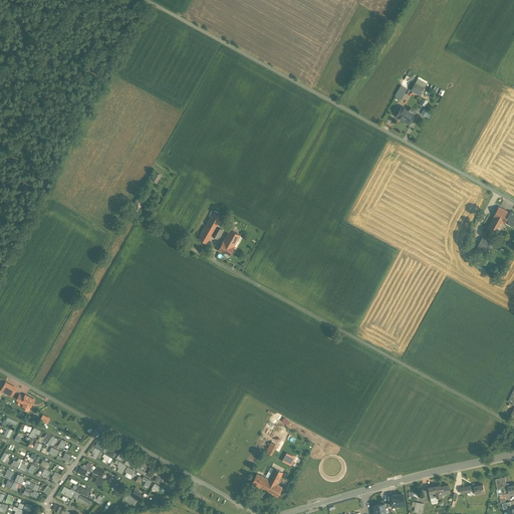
[(424,87),(415,82),(411,90),(420,95),(424,87)]
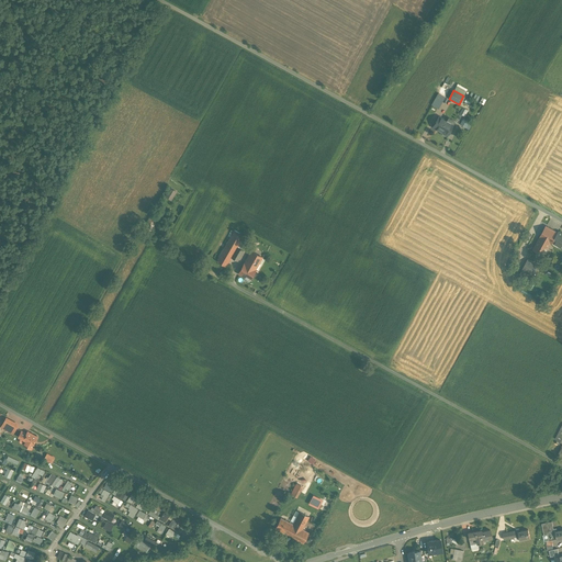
[(442,100),(437,97),(431,104),(437,108),(442,100)]
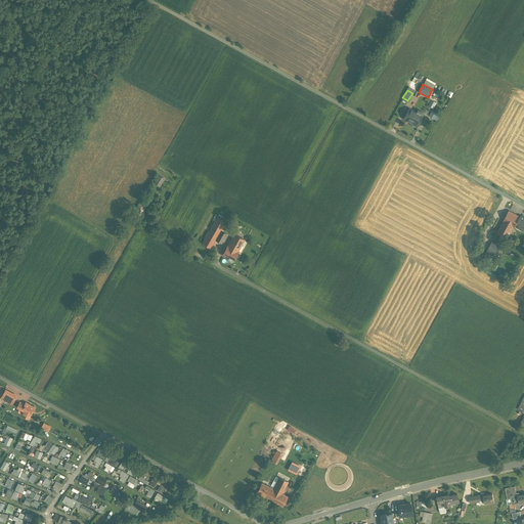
[(423,116),(408,108),(403,119),(417,126),(423,116)]
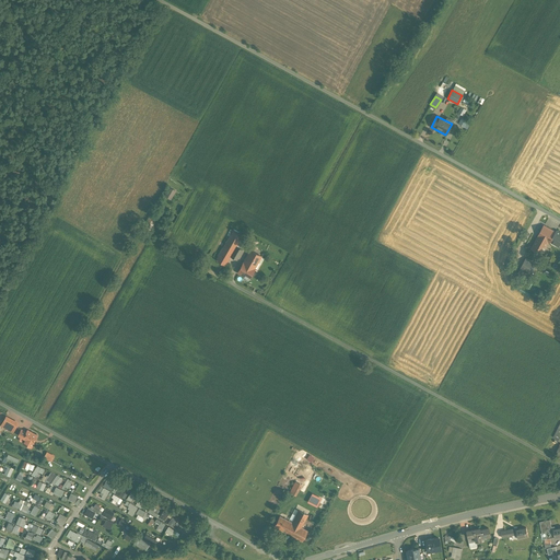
[(458,126),(467,130),(470,124),(462,119),(458,126)]
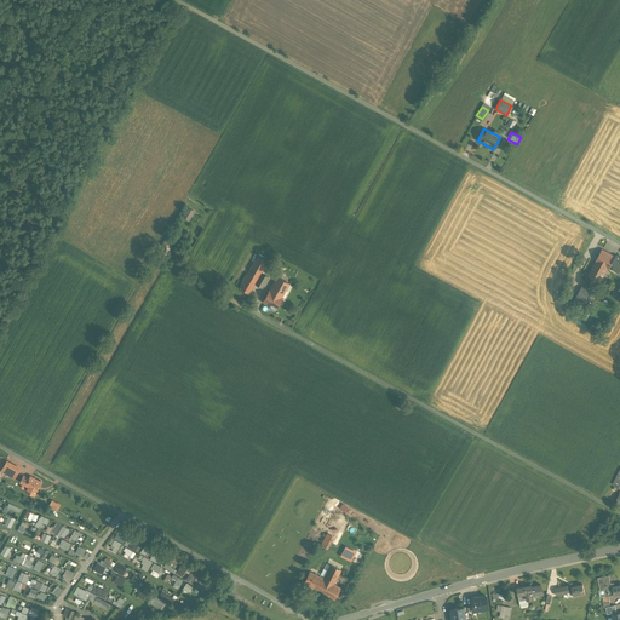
[(195,211),(188,207),(182,217),(189,222),(195,211)]
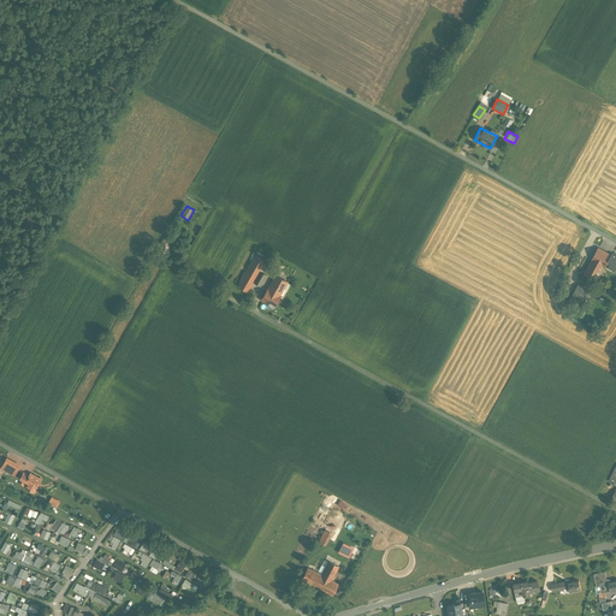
[(611,255),(598,248),(585,273),(596,279),(603,266),(604,267),(611,255)]
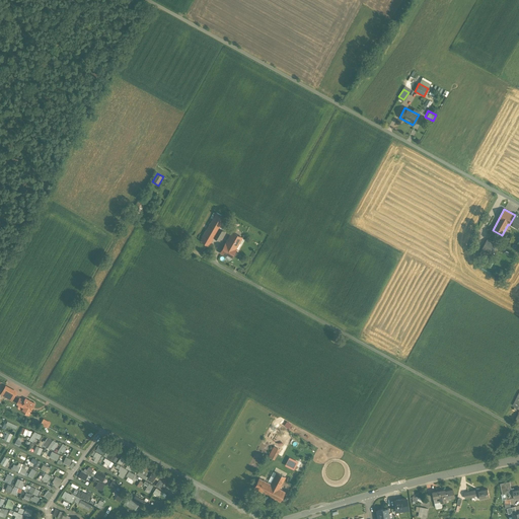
[(224,219),(216,214),(209,226),(217,231),(218,228),(219,228),(224,219)]
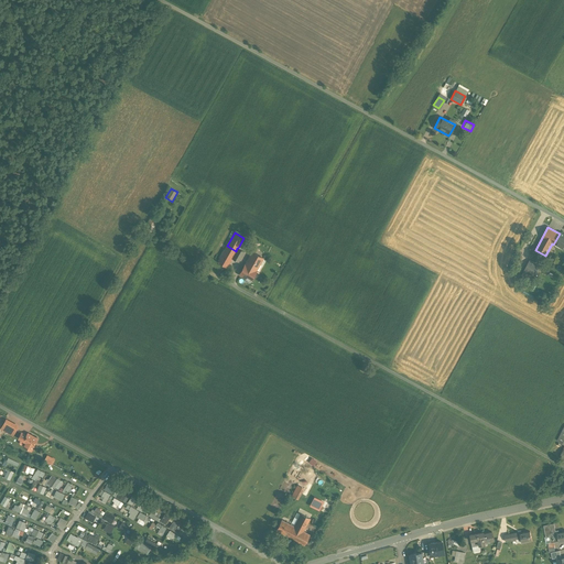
[(563,234),(561,232),(560,234),(553,245),(554,245),(554,243),(563,248),(563,234)]
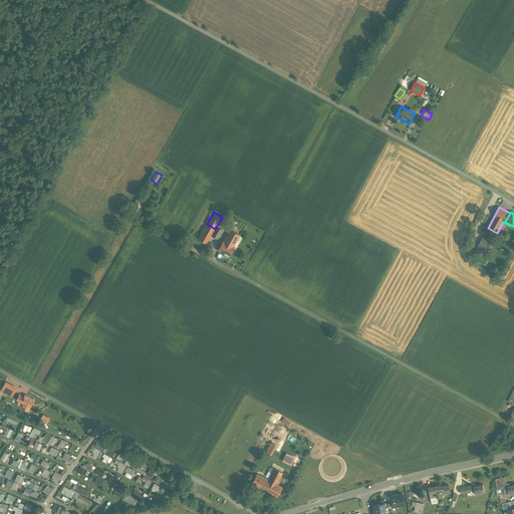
[(215,229),(207,224),(198,239),(206,243),(211,235),(215,229)]
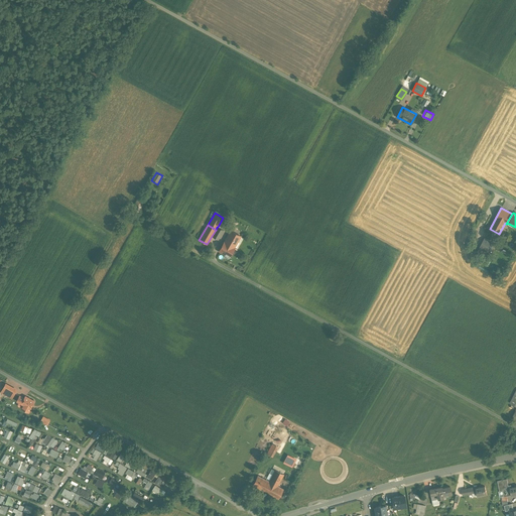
[(224,231),(217,227),(216,230),(212,236),(218,240),(224,231)]
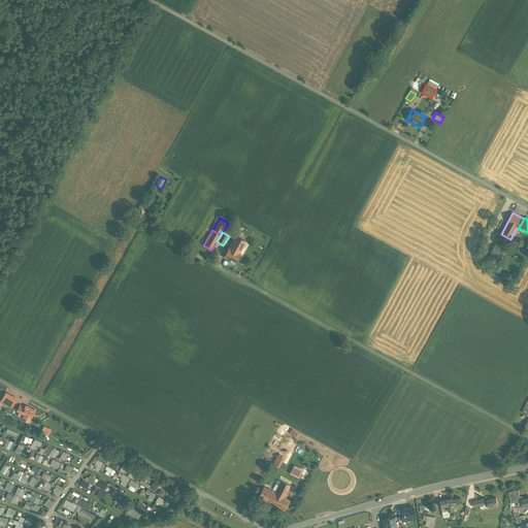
[(236,236),(229,248),(224,257),(230,260),(231,259),(235,261),(240,254),(239,254),(245,241),(236,236)]
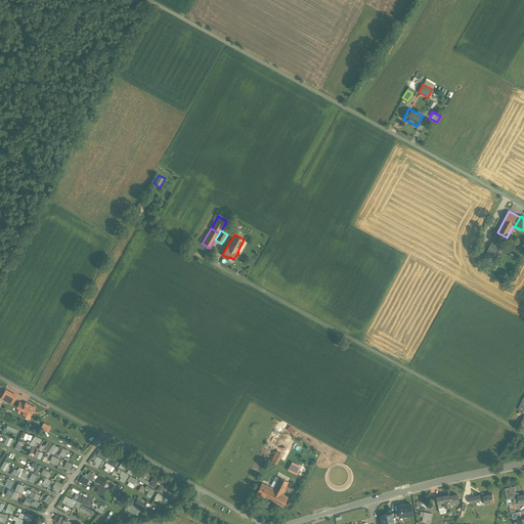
[(500,247),(492,242),(486,252),(495,257),(496,254),(498,255),(501,250),(499,249),(500,247)]
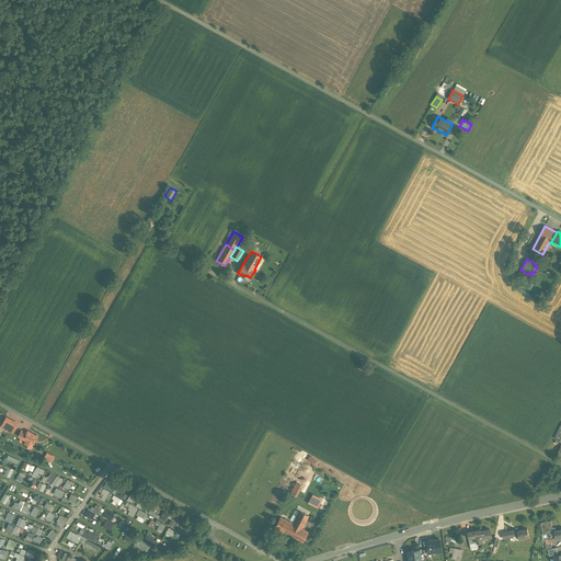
[(19,423),(6,416),(0,426),(13,434),(19,423)]
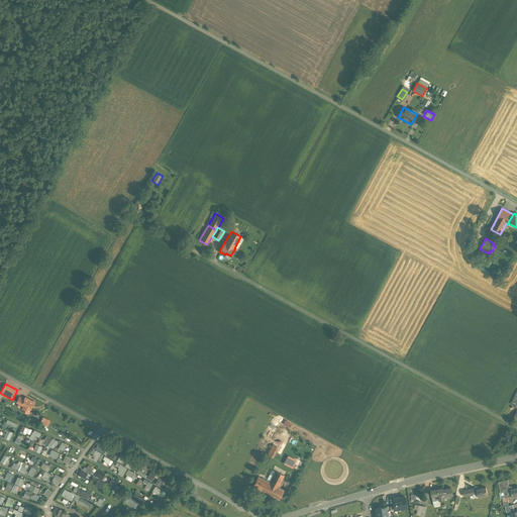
[(34,402),(25,397),(24,399),(20,397),(17,402),(24,405),(21,409),(28,413),(30,409),(34,402)]
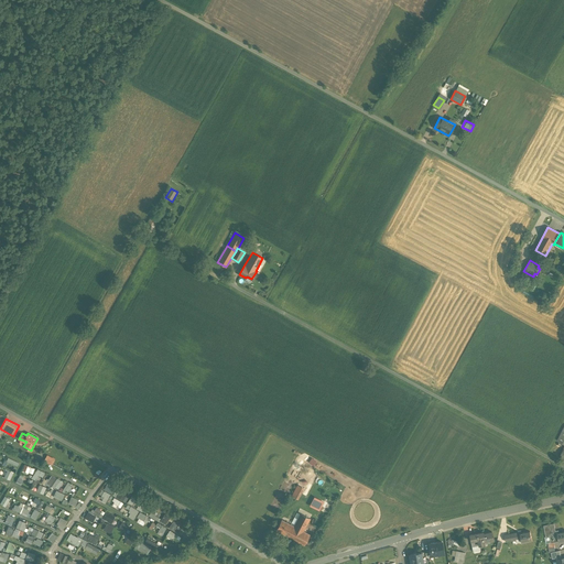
[(44,461),(53,465),(56,459),(49,454),(44,461)]
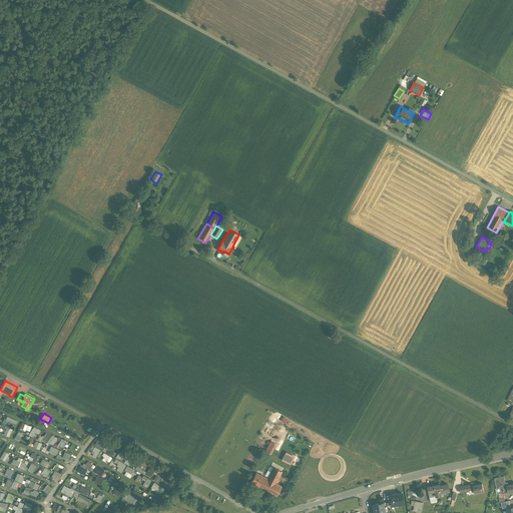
[(8,416),(6,419),(17,424),(19,421),(8,416)]
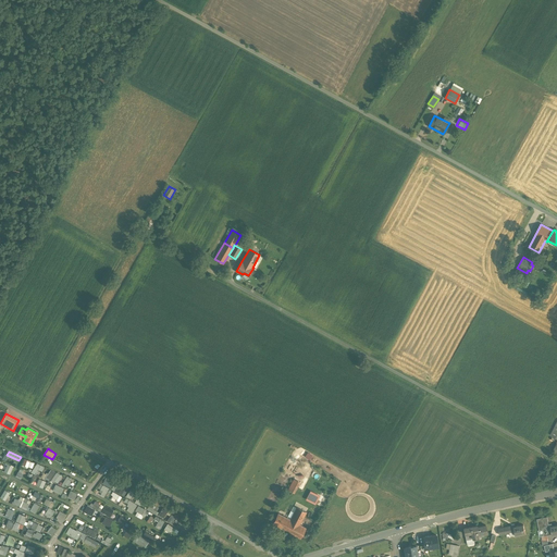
[(23,463),(33,469),(35,462),(25,458),(23,463)]
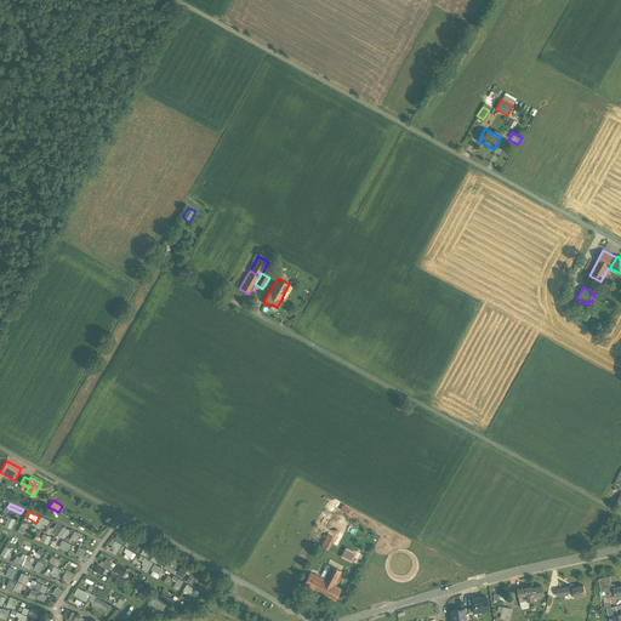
[(44,523),(47,525),(51,520),(43,516),(35,527),(39,529),(44,523)]
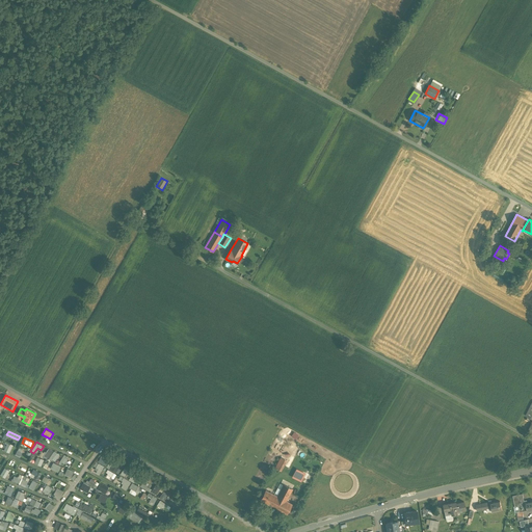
[(42,453),(54,462),(60,454),(54,450),(54,451),(49,448),(45,453),(43,452),(42,453)]
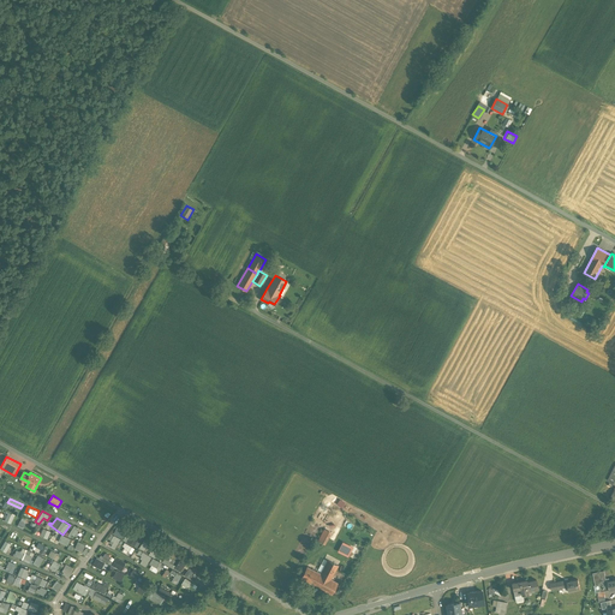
[(73,538),(79,527),(75,525),(69,536),(73,538)]
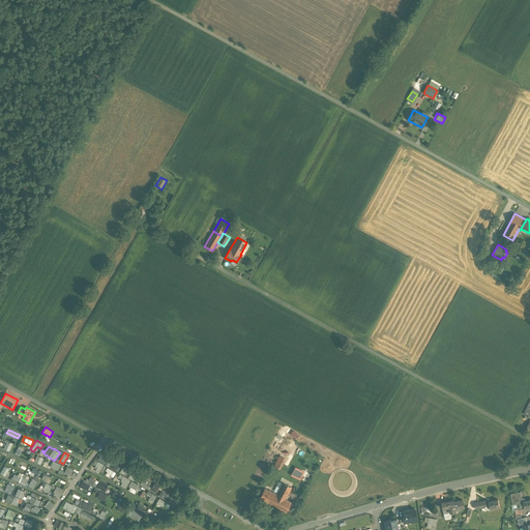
[(98,460),(107,464),(110,458),(101,453),(98,460)]
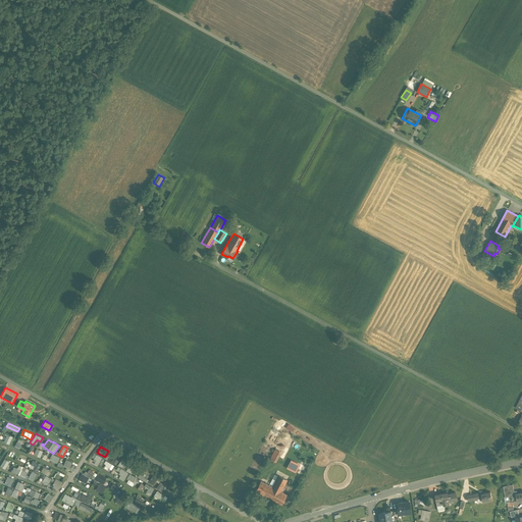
[(38,448),(35,455),(40,457),(43,451),(38,448)]
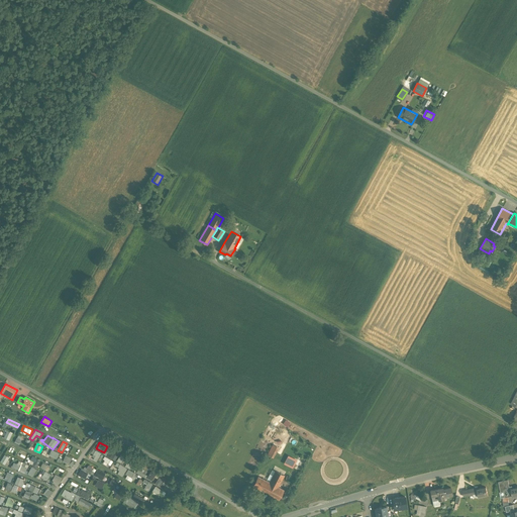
[(273,445),(268,454),(274,457),(279,447),(273,445)]
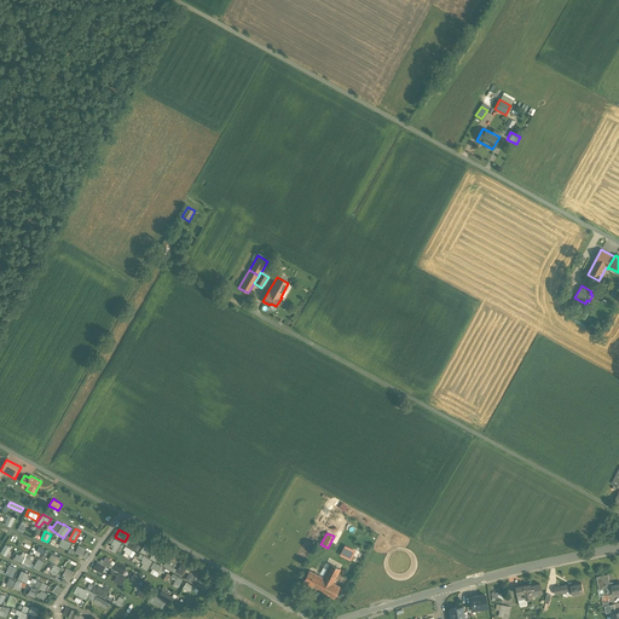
[(134,536),(128,547),(139,551),(142,545),(136,543),(139,538),(134,536)]
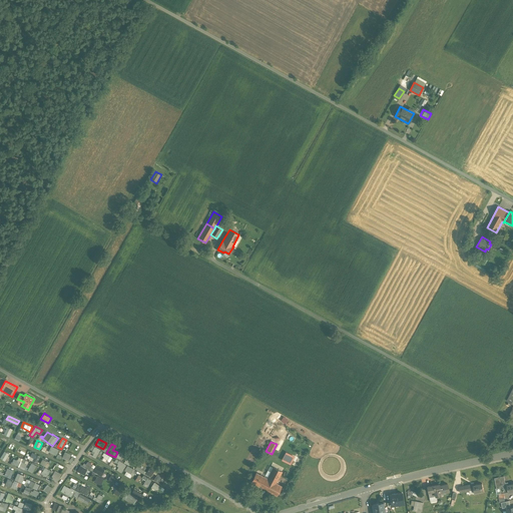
[(57,456),(60,450),(52,446),(49,452),(57,456)]
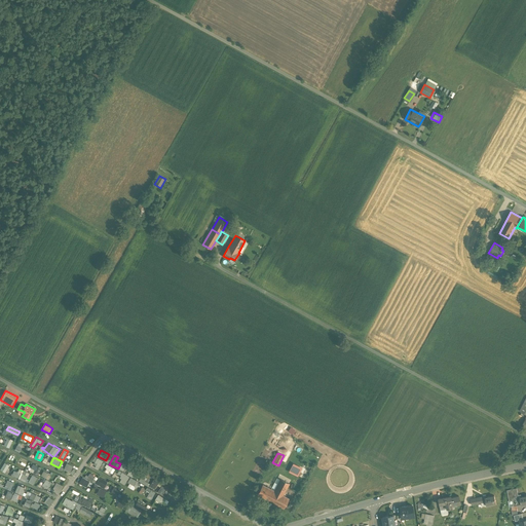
[(123,471),(128,463),(124,461),(120,468),(123,471)]
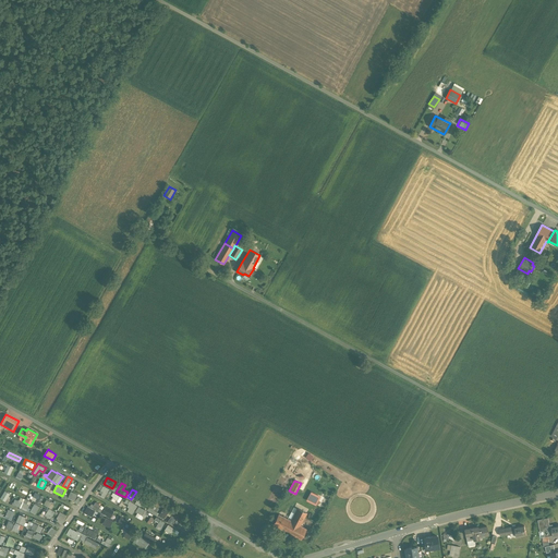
[(82,498),(77,496),(79,494),(71,490),(68,498),(80,502),(82,498)]
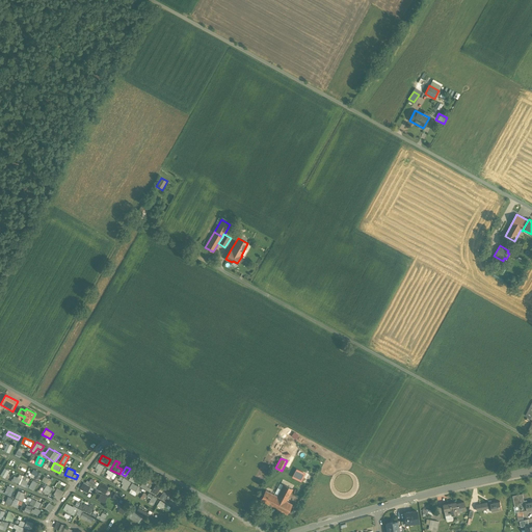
[(304,474),(293,468),(290,476),(300,481),(304,474)]
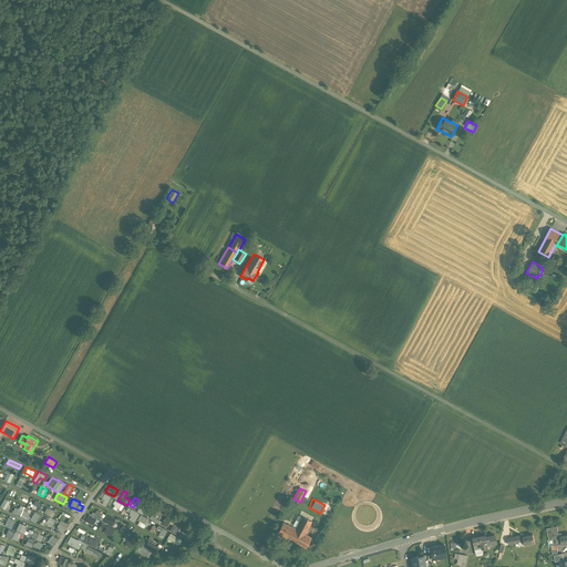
[(146,516),(148,513),(145,512),(147,507),(142,504),(137,512),(146,516)]
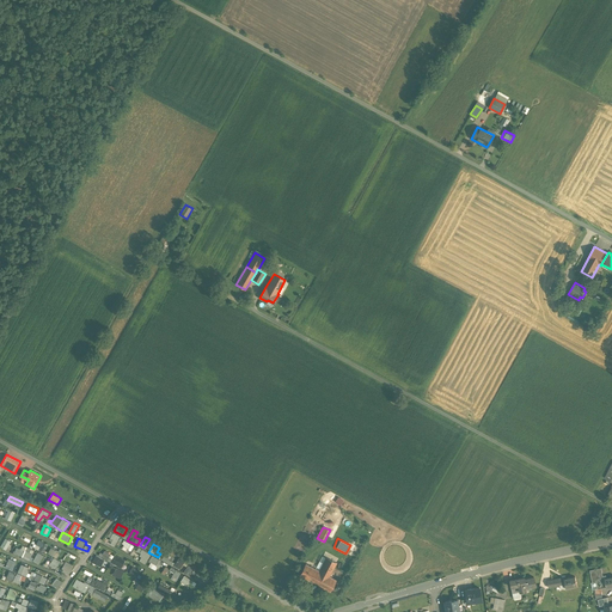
[(48,554),(57,558),(61,552),(51,548),(48,554)]
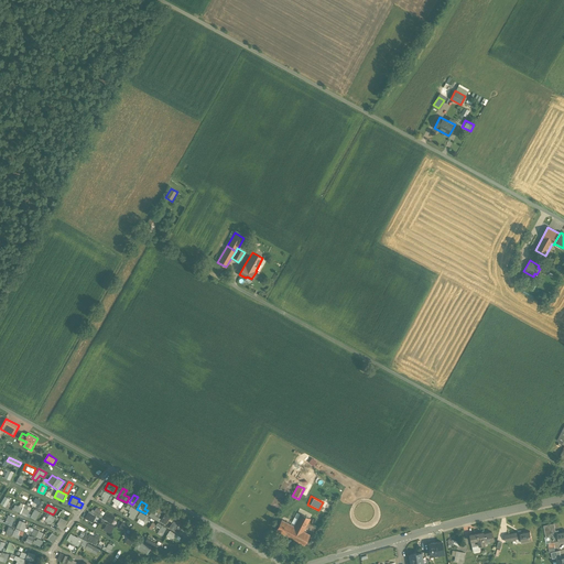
[(154,507),(149,516),(166,524),(169,520),(172,522),(174,518),(165,513),(162,519),(160,518),(161,514),(158,512),(159,509),(154,507)]
